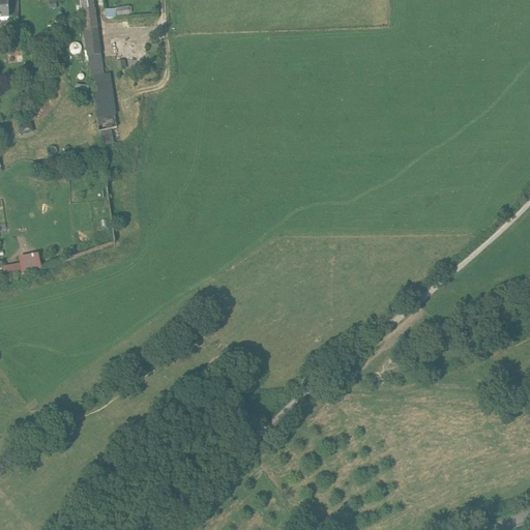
[(6,0),(7,2),(8,19),(17,19),(16,0),(6,0)]
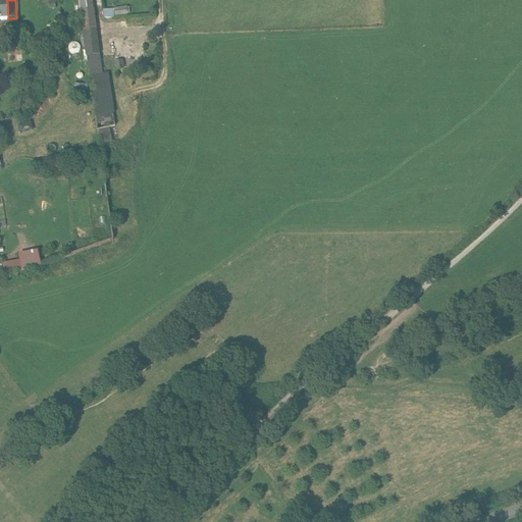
[(91,0),(77,0),(87,55),(99,53),(91,0)]
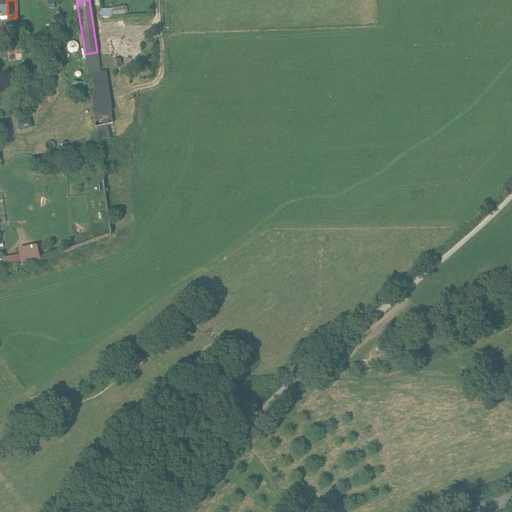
[(0,2),(0,19),(8,19),(8,18),(7,2),(0,2)]
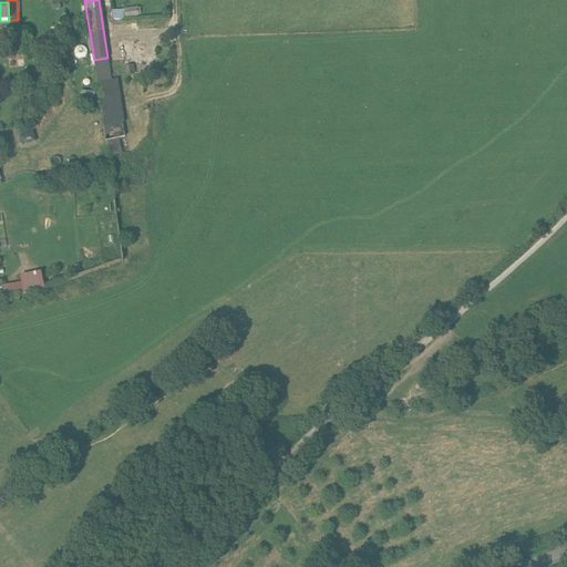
[(137,7),(123,9),(124,17),(138,16),(137,7)]
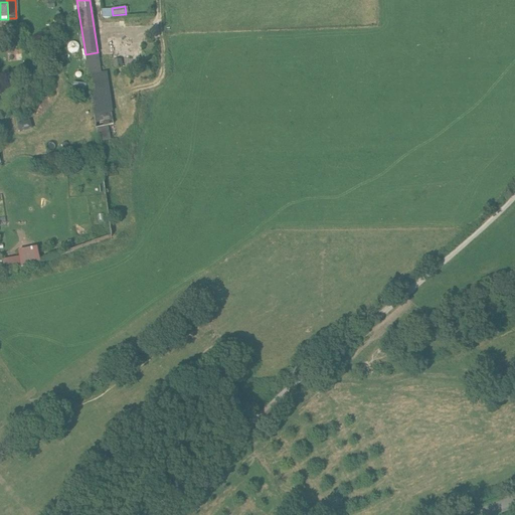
[(112,8),(101,9),(102,18),(112,18),(112,8)]
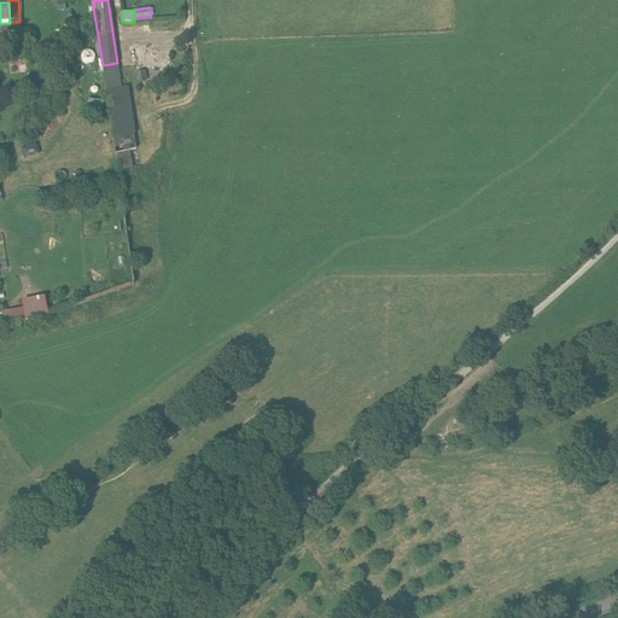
[(21,23),(11,24),(11,35),(21,35),(21,23)]
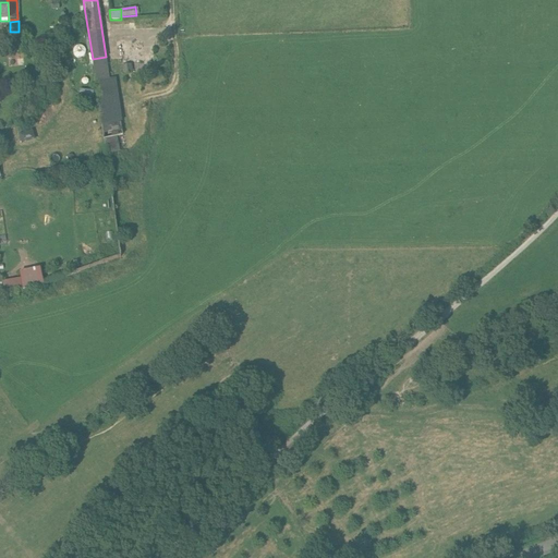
[(106,57),(93,59),(95,81),(109,79),(106,57)]
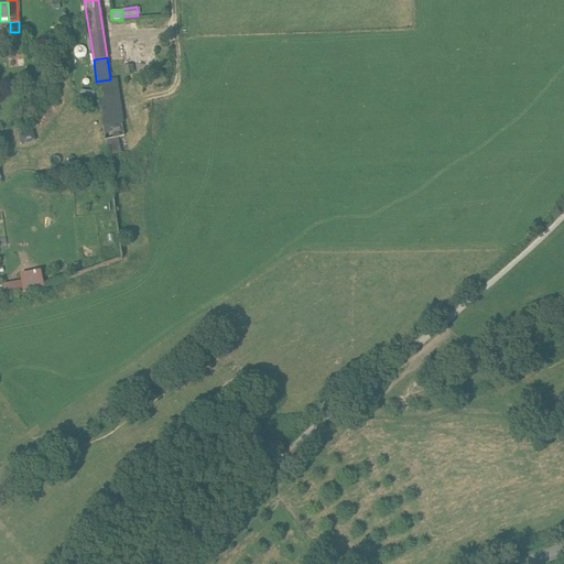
[(132,65),(122,66),(123,75),(133,74),(132,65)]
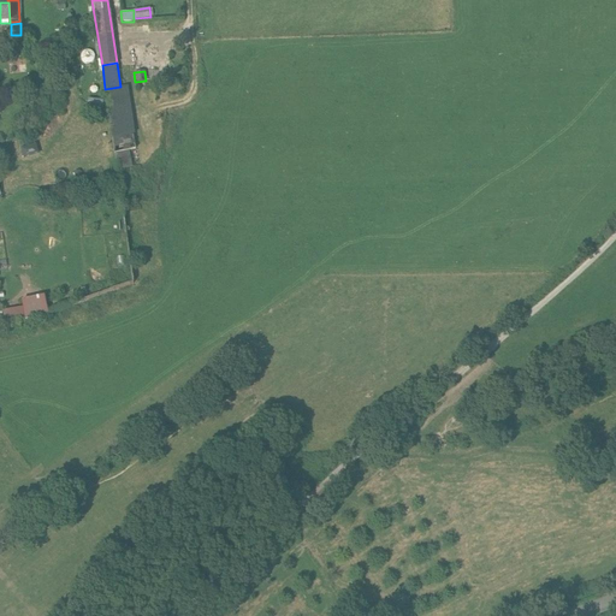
[(120,87),(105,89),(113,153),(129,150),(135,149),(134,135),(128,86),(120,87)]
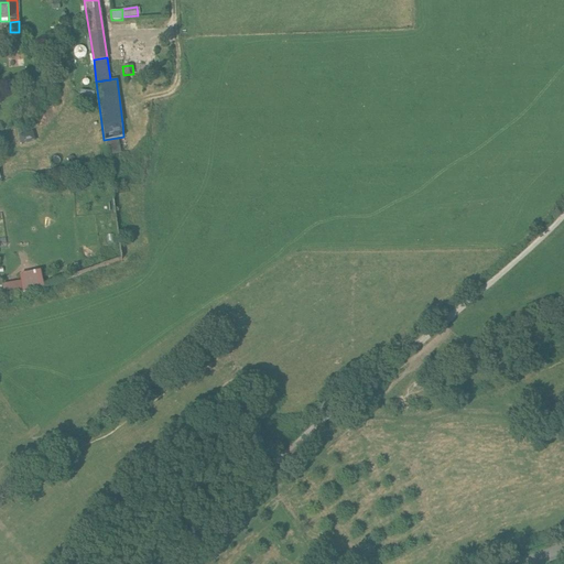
[(118,138),(104,140),(108,156),(108,155),(121,153),(118,138)]
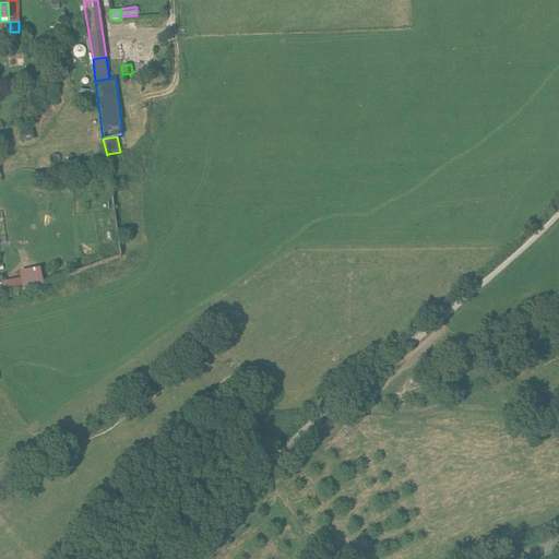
[(20,281),(0,284),(0,285),(2,298),(43,284),(40,270),(20,274),(20,281)]
